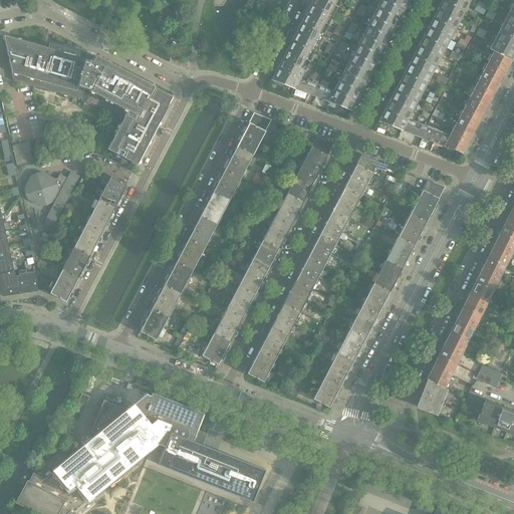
[(339,0),(312,0),(311,4),(332,16),(339,0)]
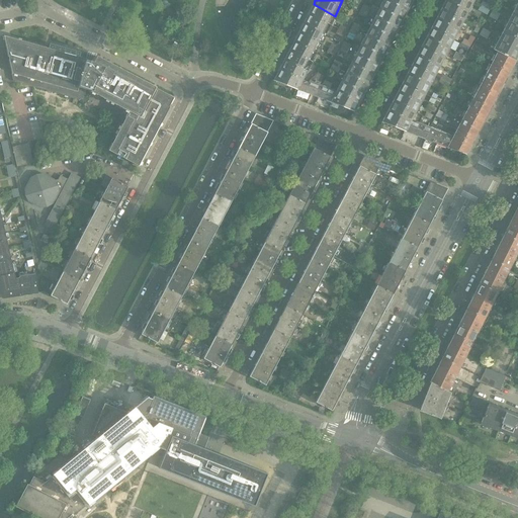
[(352,19),(361,0),(353,0),(351,7),(352,7),(347,16),(344,20),(349,23),(351,19),(352,19)]
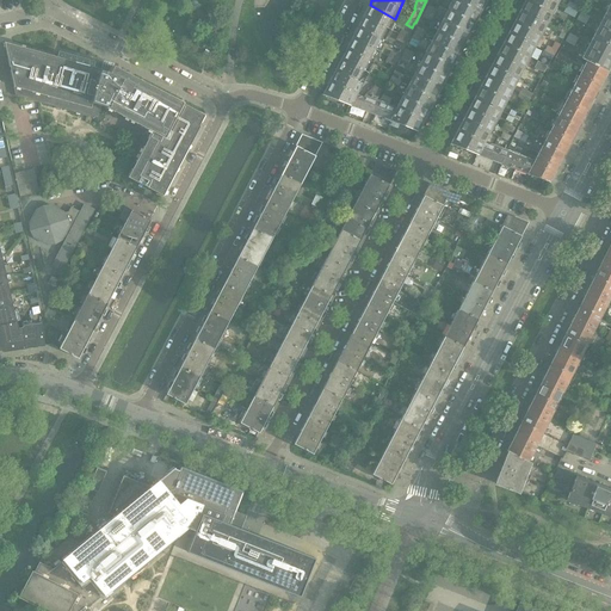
[(479,12),(456,0),(454,0),(449,10),(474,23),(479,12)]
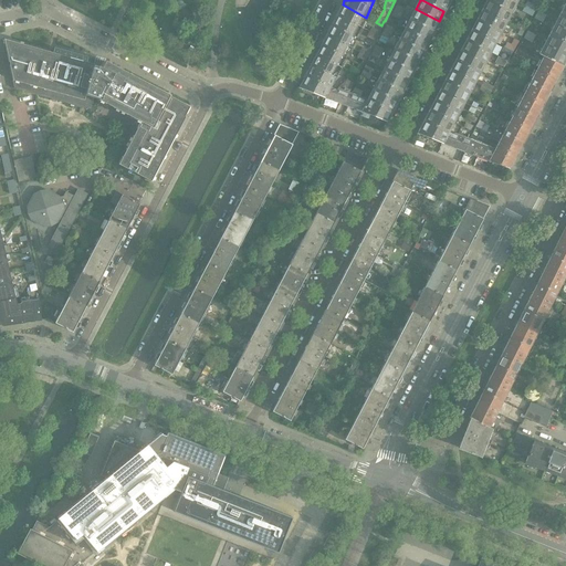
[(449,1),(447,0),(422,0),(443,11),(449,1)]
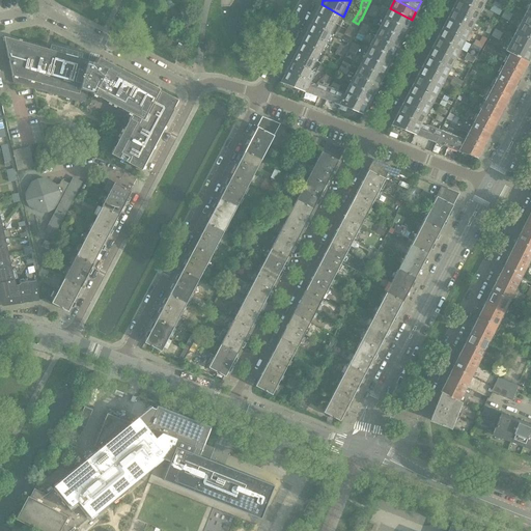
[(479,12),(456,0),(452,9),(475,22),(479,12)]
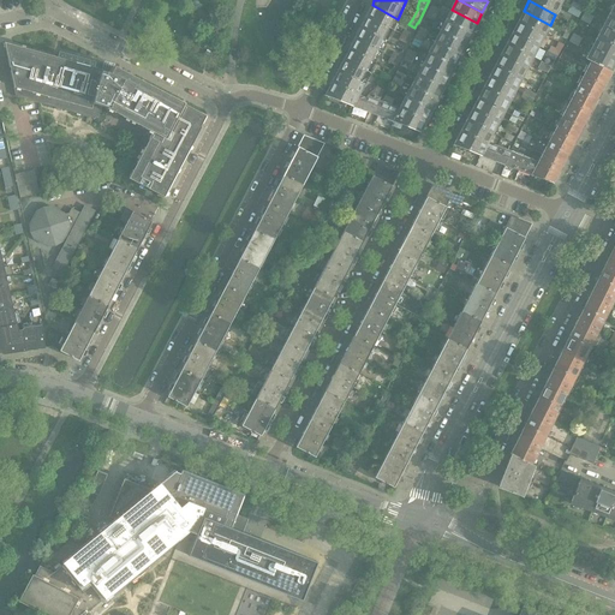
[(561,4),(555,0),(529,0),(555,15),(561,4)]
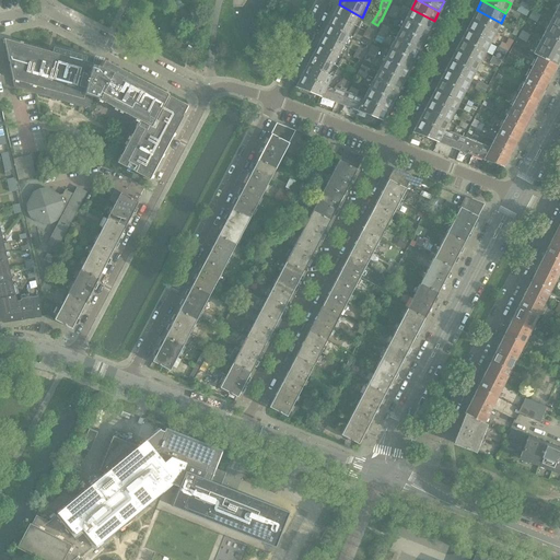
[(532,7),(521,2),(516,11),(526,16),(532,7)]
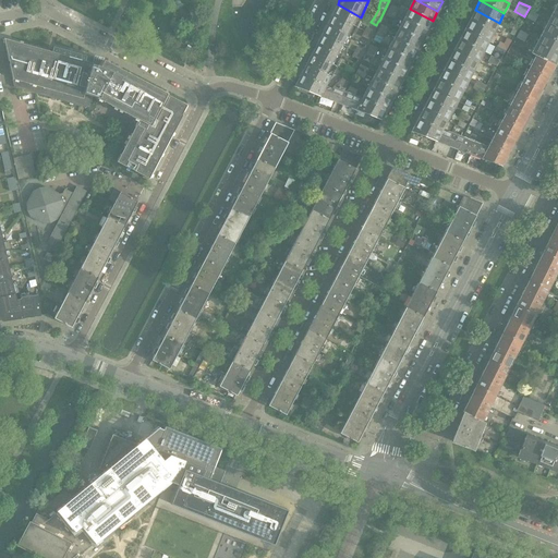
[(361,17),(338,4),(327,25),(350,37),(361,17)]
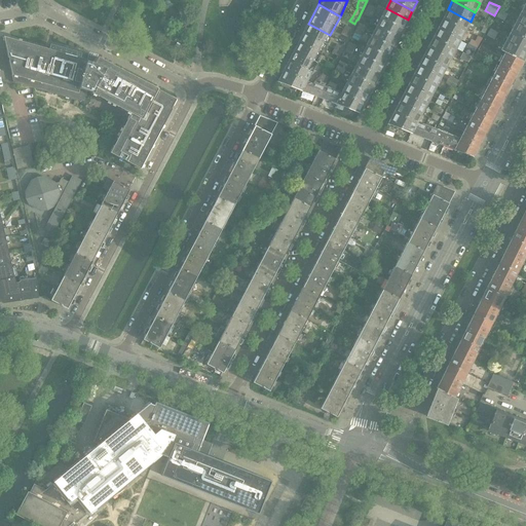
[(372,19),(376,8),(369,5),(364,14),(372,19)]
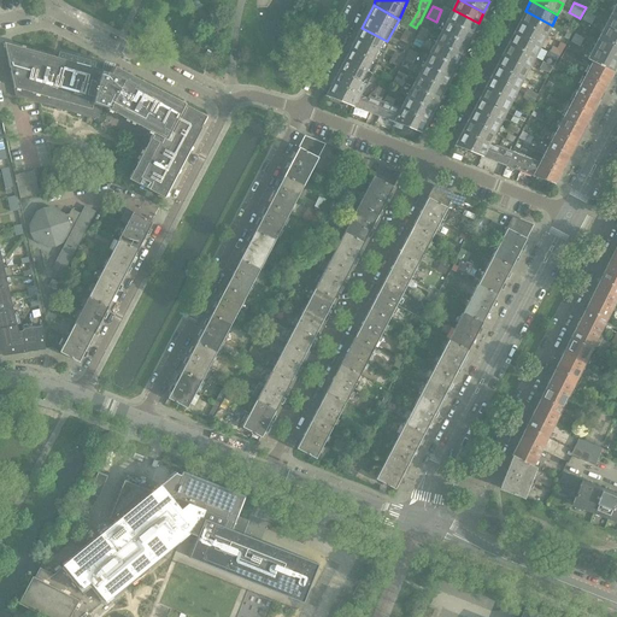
[(479,23),(453,10),(447,21),(472,34),(479,23)]
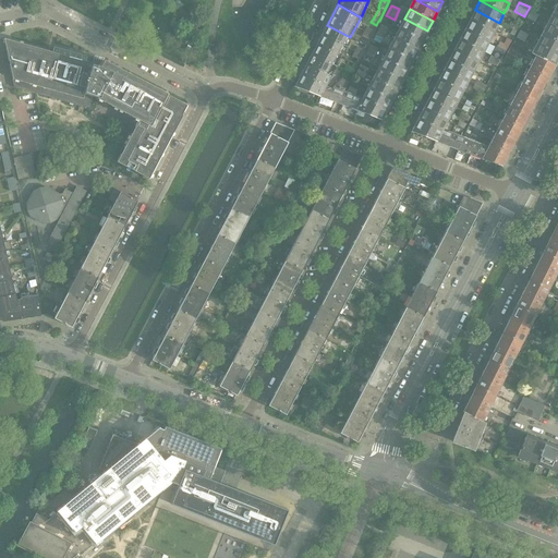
[(499,23),(475,10),(470,20),(494,33),(499,23)]
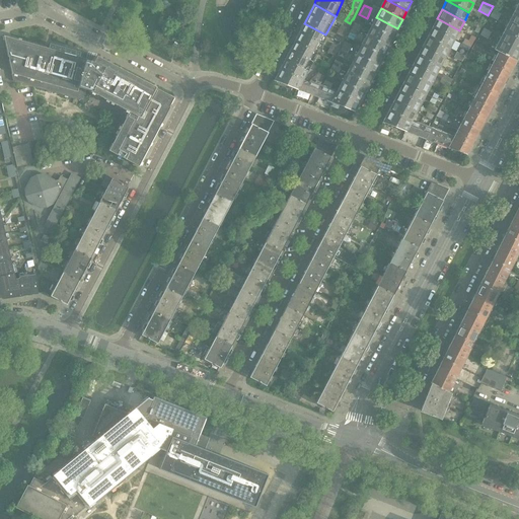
[(502,14),(494,10),(490,17),(498,21),(502,14)]
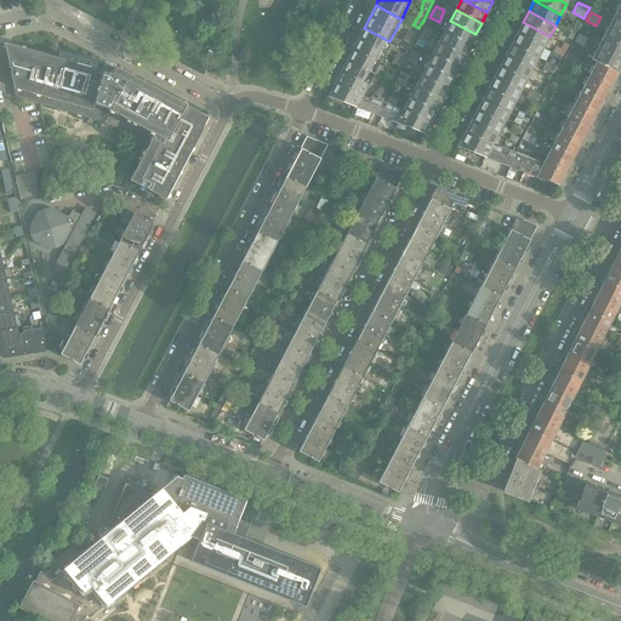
[(620,18),(614,16),(603,38),(620,46),(620,18)]
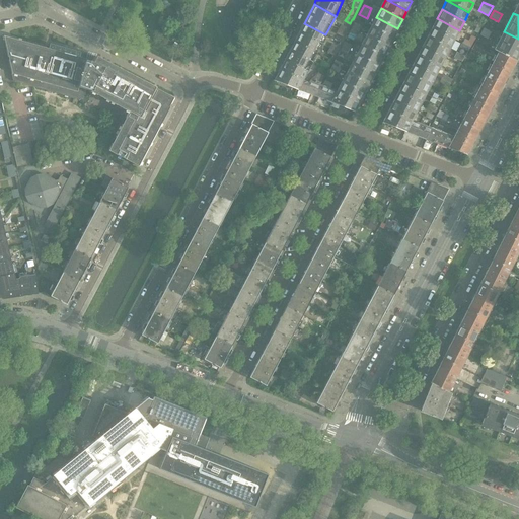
[(397,28),(376,17),(371,26),(392,38),(397,28)]
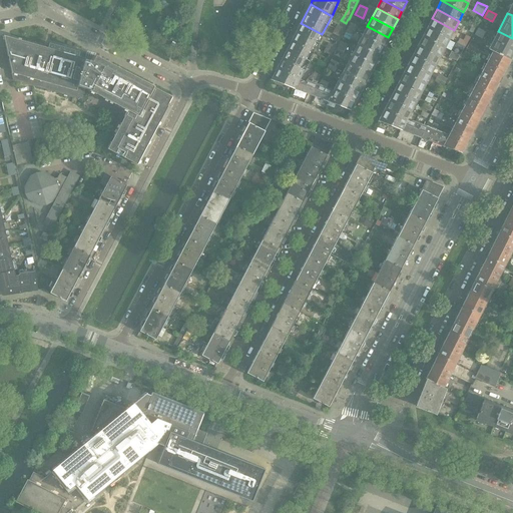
[(454,30),(432,18),(427,27),(449,39),(454,30)]
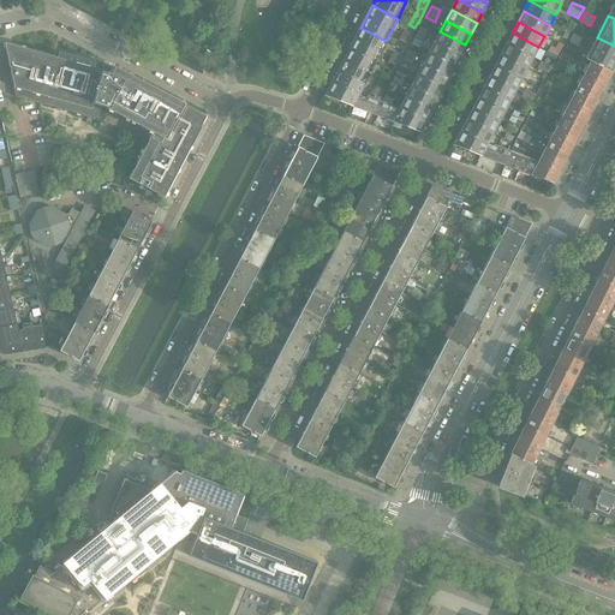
[(562,25),(554,41),(563,46),(572,30),(562,25)]
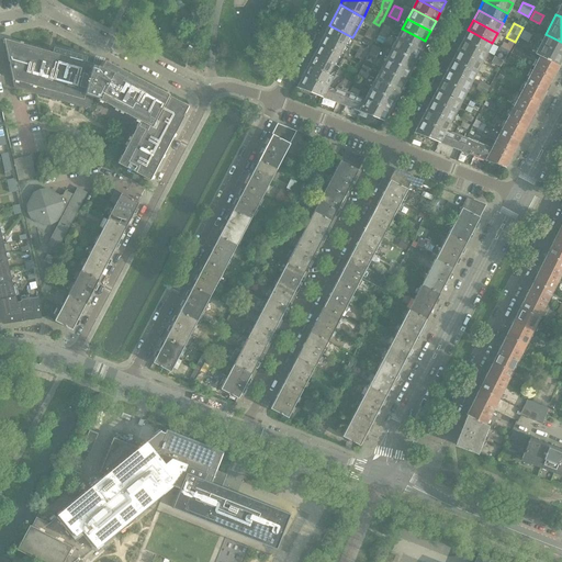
[(352,37),(329,25),(319,44),(343,56),(352,37)]
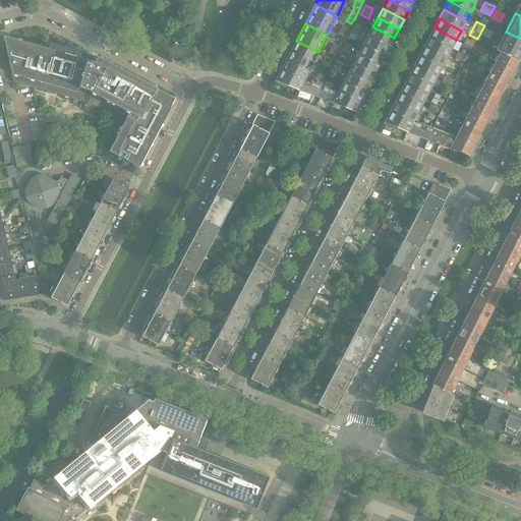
[(356,23),(349,38),(355,41),(358,36),(363,26),(356,23)]
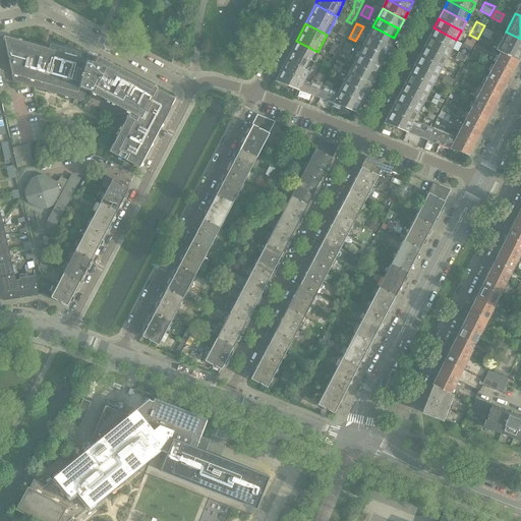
[(344,38),(349,29),(342,25),(338,35),(344,38)]
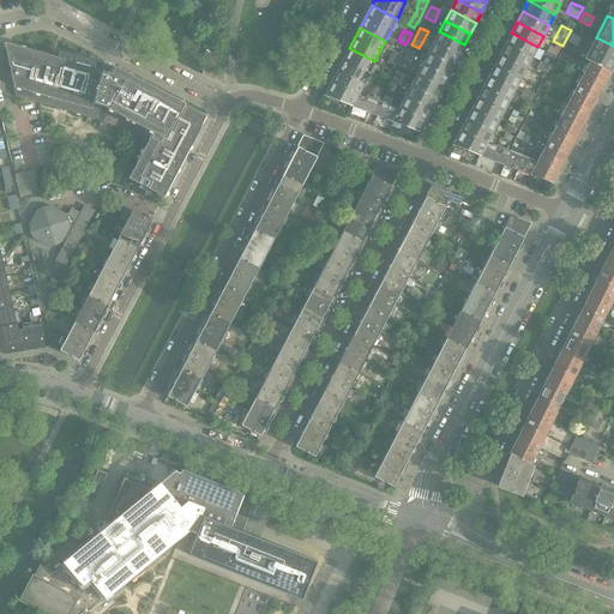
[(464,44),(439,31),(434,42),(458,55),(464,44)]
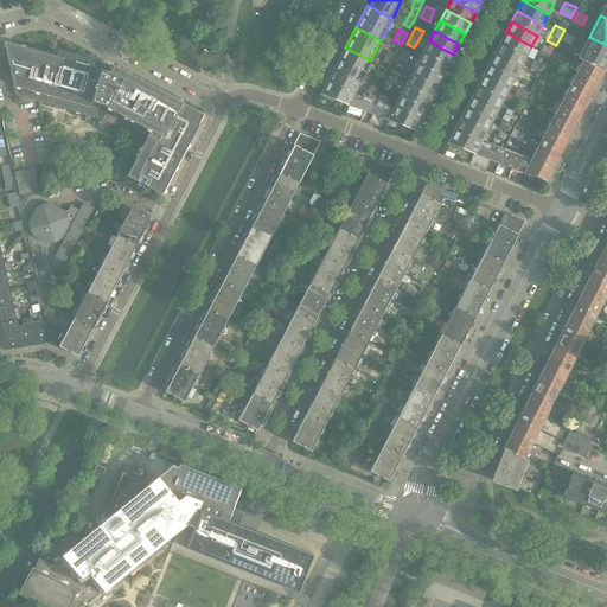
[(531,46),(505,32),(499,43),(525,57),(531,46)]
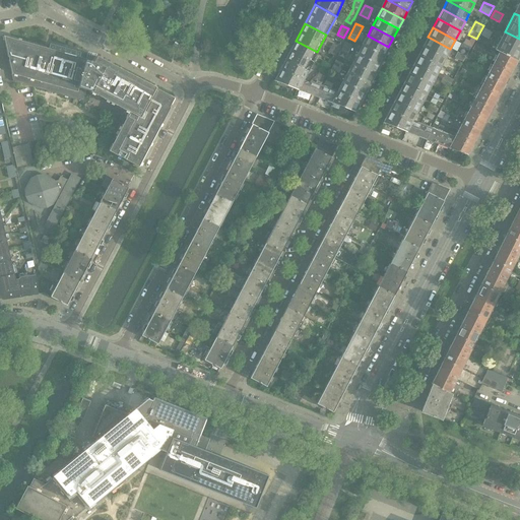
[(493,33),(484,27),(480,36),(489,40),(493,33)]
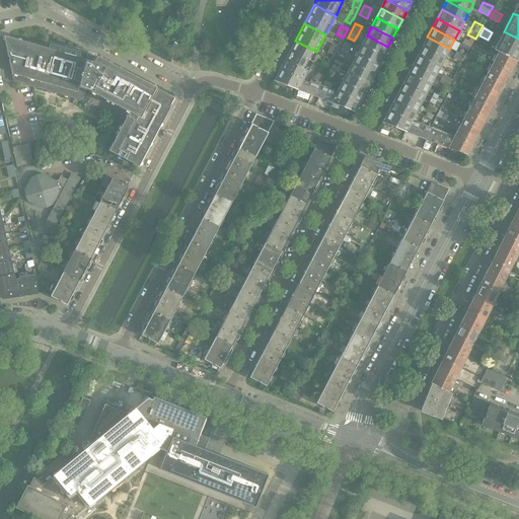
[(518,54),(518,39),(504,31),(494,50),(499,52),(516,61),(518,54)]
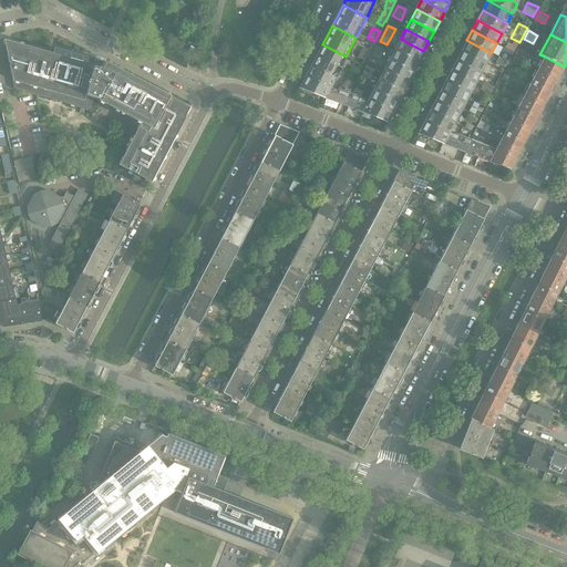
[(166,153),(169,146),(171,146),(171,145),(172,145),(177,133),(177,132),(181,125),(182,125),(182,124),(183,124),(186,117),(185,117),(186,114),(183,109),(185,104),(169,96),(169,95),(168,96),(165,94),(166,93),(164,93),(164,92),(153,86),(152,85),(151,86),(144,83),(145,82),(143,82),(143,81),(132,75),(130,74),(130,75),(123,72),(123,71),(109,63),(109,64),(105,62),(104,62),(95,60),(94,64),(88,63),(89,58),(55,48),(53,53),(41,50),(40,50),(39,50),(32,49),(32,48),(31,47),(19,43),(18,43),(17,43),(17,44),(9,42),(9,41),(8,41),(8,40),(3,39),(8,59),(12,60),(10,66),(14,90),(91,111),(94,98),(99,99),(99,100),(104,103),(106,104),(106,103),(113,106),(113,107),(127,115),(127,114),(134,117),(134,119),(135,120),(141,122),(140,124),(137,130),(138,130),(135,136),(134,136),(133,137),(126,148),(127,148),(126,151),(127,151),(124,157),(123,157),(122,158),(119,165),(127,169),(130,165),(138,169),(136,174),(152,182),(155,176),(155,174),(158,167),(160,167),(160,166),(166,155),(166,153)]
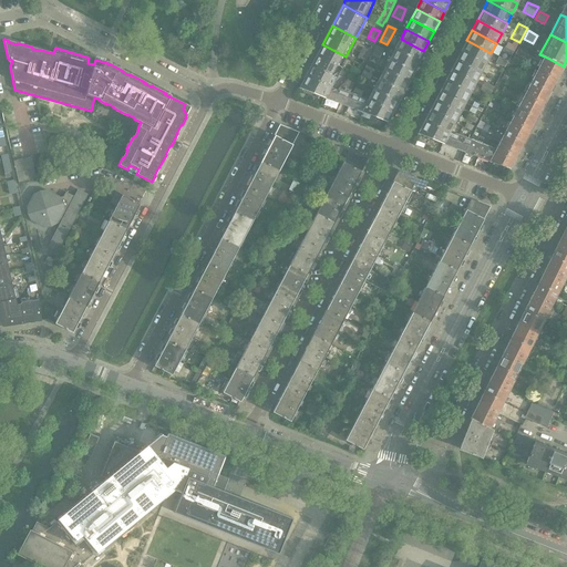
[(423,51),(401,39),(395,49),(419,61),(423,51)]
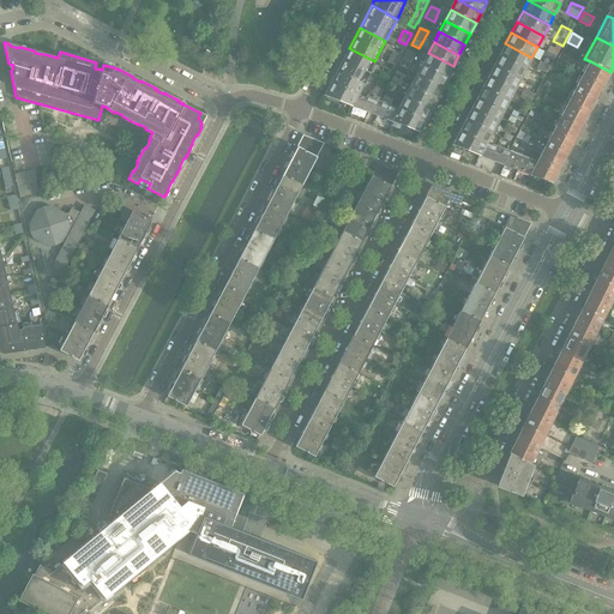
[(531,58),(505,43),(500,55),(525,68),(531,58)]
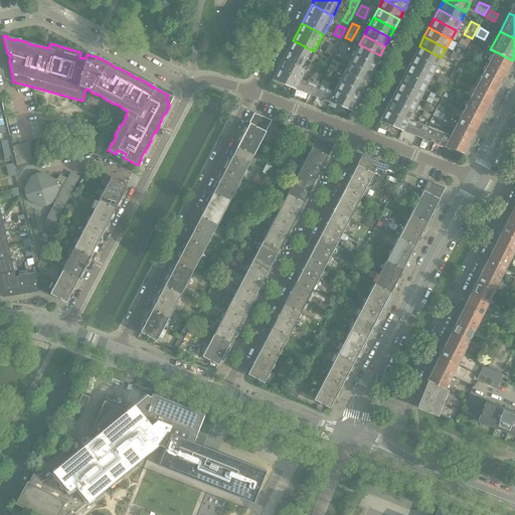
[(469,42),(461,38),(457,46),(465,50),(469,42)]
